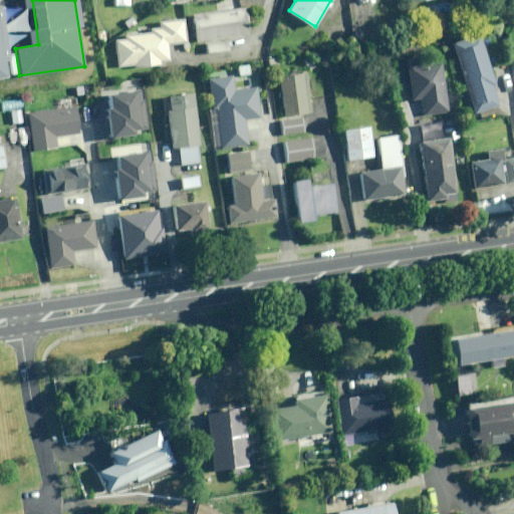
[(246,7),(193,14),(196,40),(249,34),(246,7)]
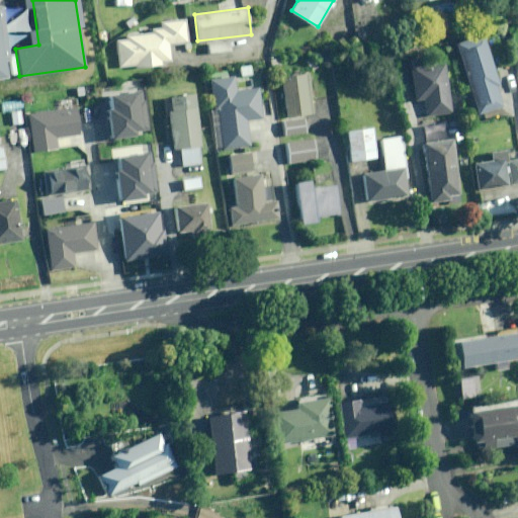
[(160,60),(169,60),(169,42),(187,42),(186,20),(161,21),(161,28),(153,28),(153,33),(127,34),(127,39),(117,40),(117,67),(160,66),(160,60)]
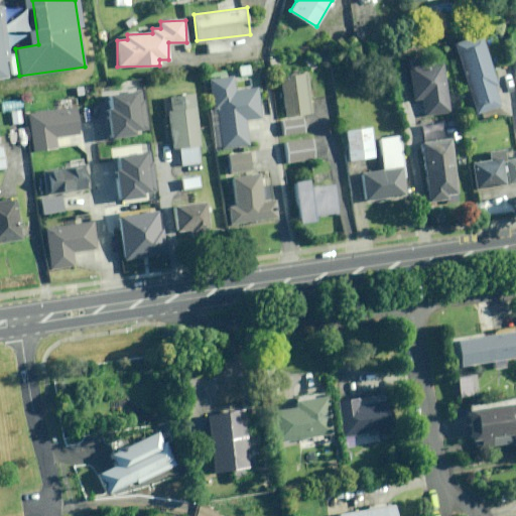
[(498,84),(483,34),(455,43),(477,113),(501,106),(495,85),(498,84)]
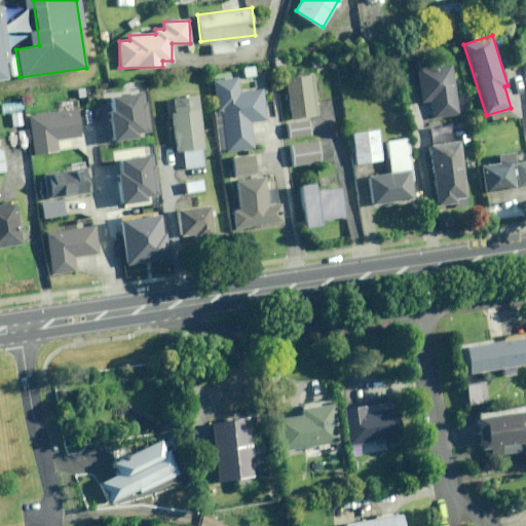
[(234,41),(211,43),(212,54),(235,52),(234,41)]
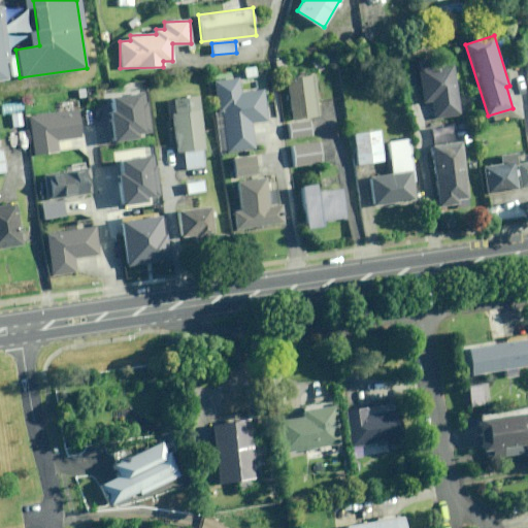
[(455,64),(420,68),(424,101),(433,100),(435,117),(461,113),(455,64)]
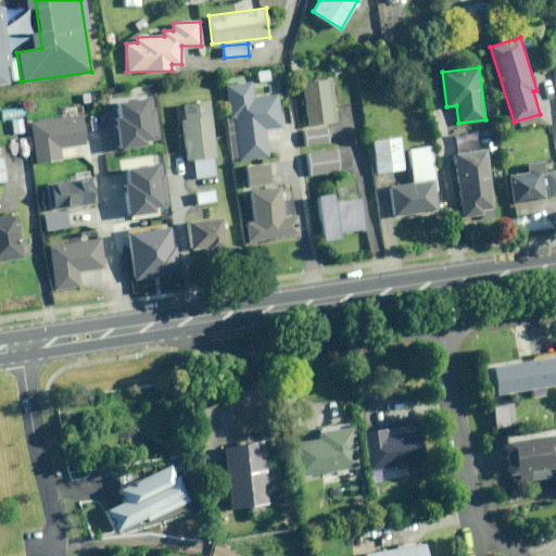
[(330,77),(302,80),(307,126),(336,123),(330,77)]
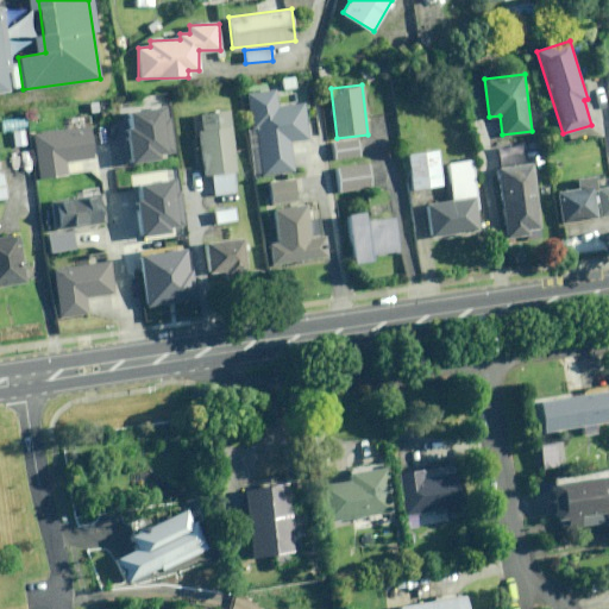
[(248,130),(253,177),(294,173),(290,140),(308,138),(305,102),(277,105),(275,90),(246,94),(251,130),(248,130)]
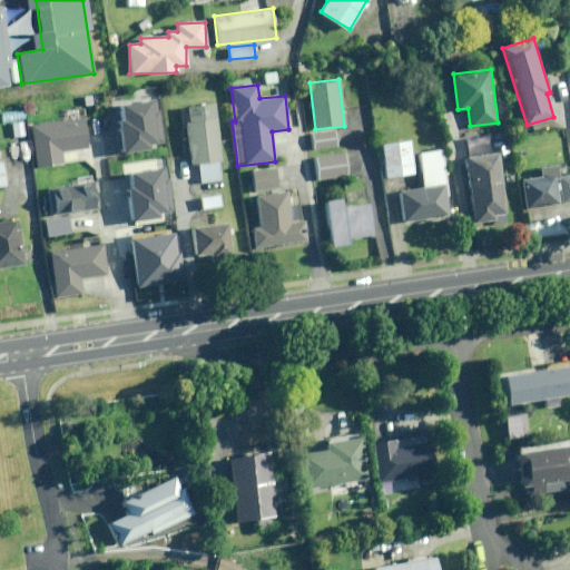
[(213,102),(187,106),(189,124),(186,125),(190,164),(198,163),(200,182),(223,178),(213,102)]
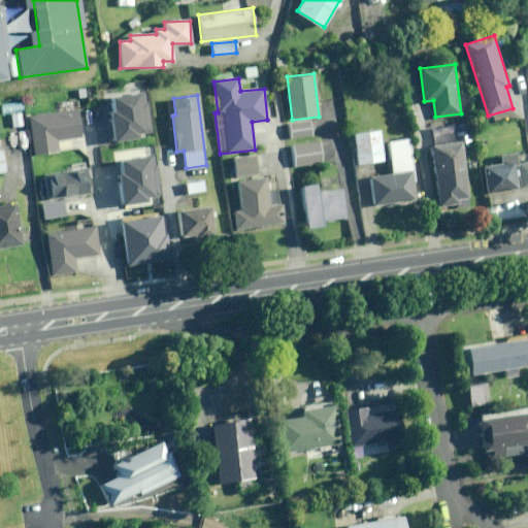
[(77,108),(28,116),(33,155),(58,152),(57,140),(81,136),(77,108)]
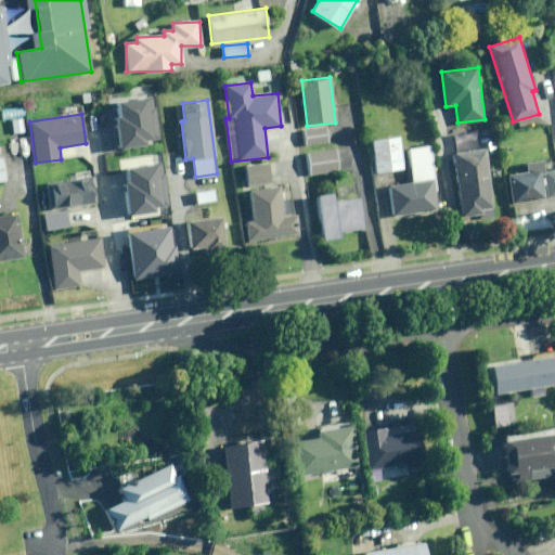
[(22,118),(11,119),(13,133),(25,132),(22,118)]
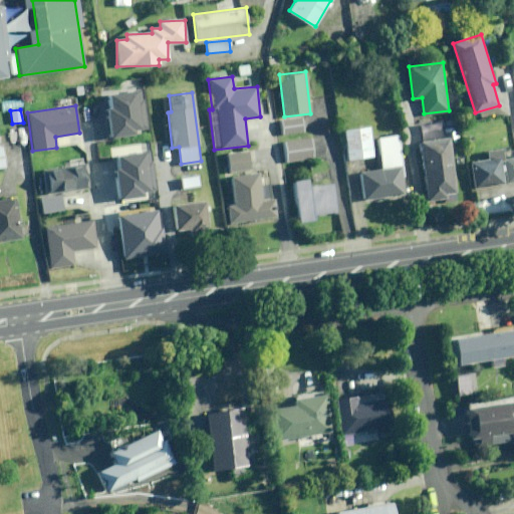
[(303,117),(280,119),(282,135),(305,132),(303,117)]
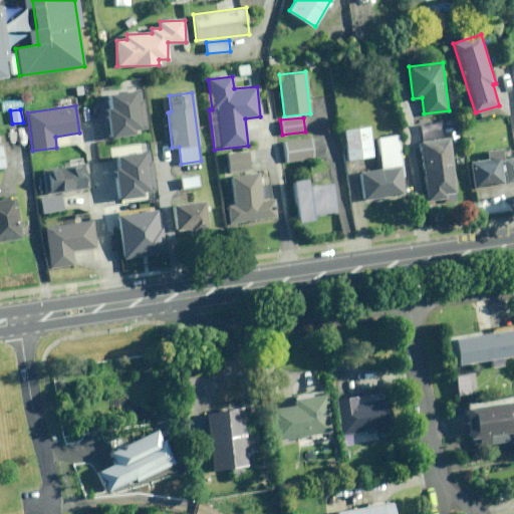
[(347,147),(349,159),(373,155),(368,125),(344,130),(345,133),(340,134),(342,147),(347,147)]
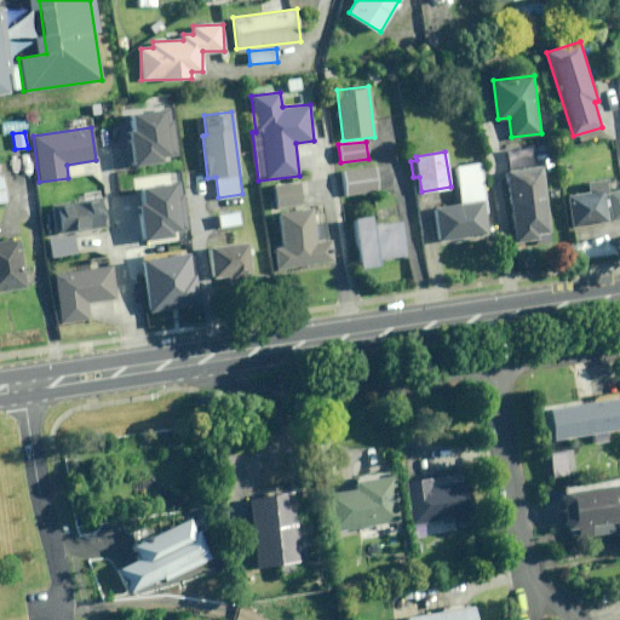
[(480,162),(455,166),(460,202),(435,206),(440,239),(489,233),(480,162)]
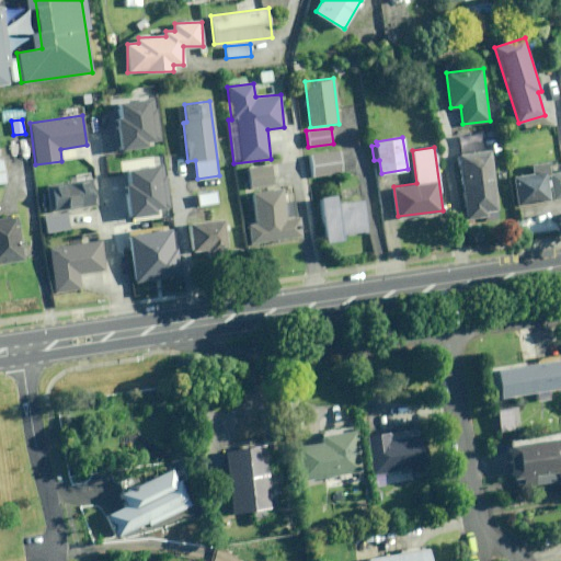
[(340,150),(311,156),(315,178),(343,173),(340,150)]
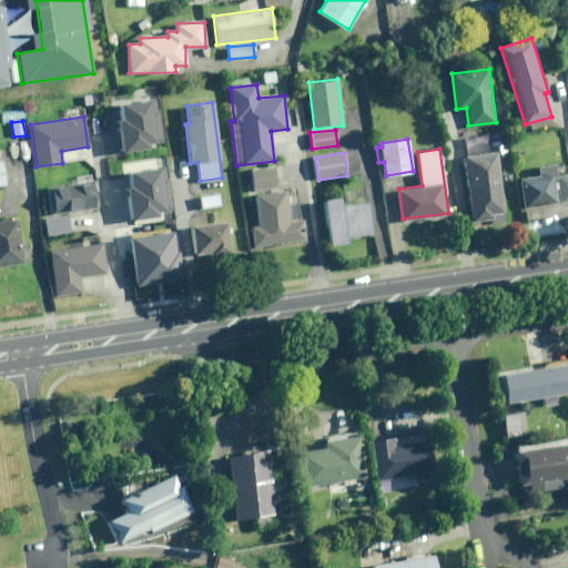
[(504,212),(497,152),(464,155),(470,222),(492,220),(490,213),(504,212)]
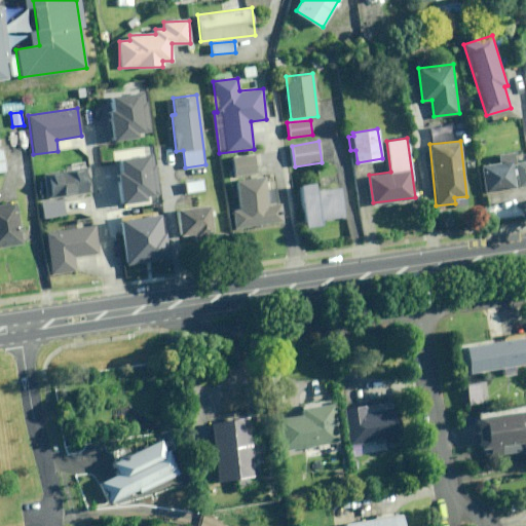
[(525,186),(525,149),(498,154),(500,162),(480,166),(484,193),(525,186)]
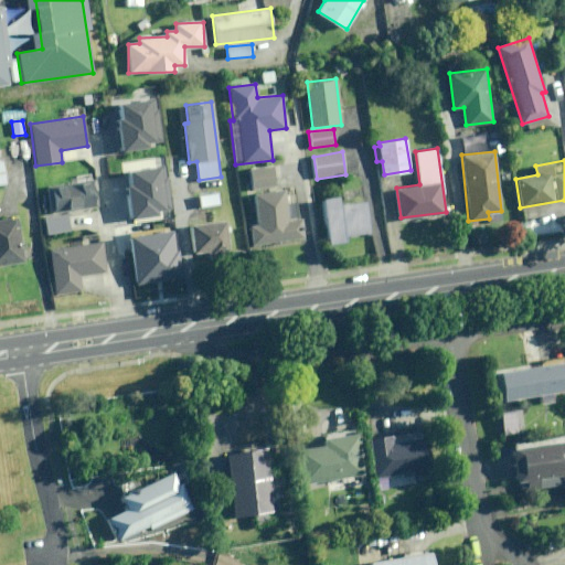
[(274,166),(248,168),(252,189),(276,187),(274,166)]
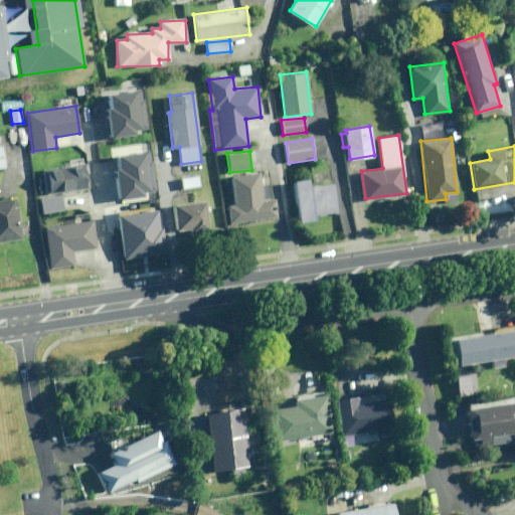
[(43,169),(46,194),(90,188),(87,163),(43,169)]
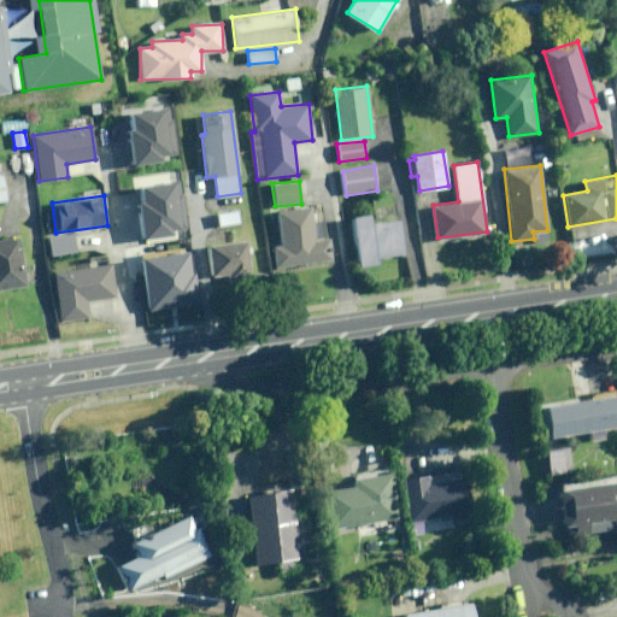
[(316,241),(310,206),(276,211),(281,246),(274,247),(276,269),(331,260),(328,239),(316,241)]
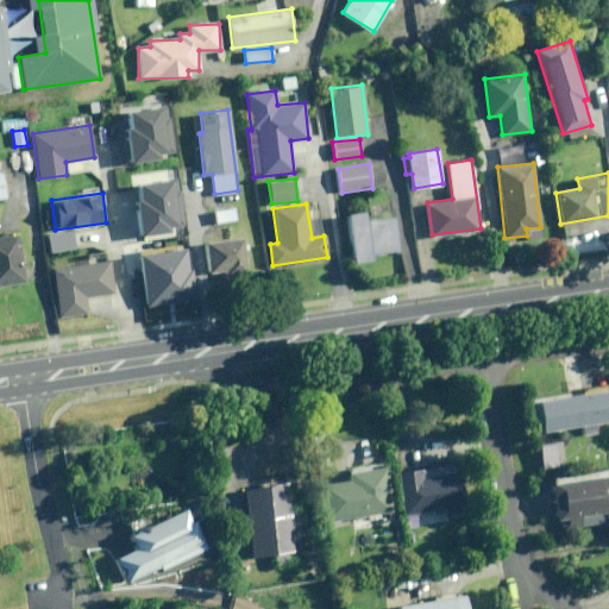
[(236,208),(213,211),(214,224),(237,221),(236,208)]
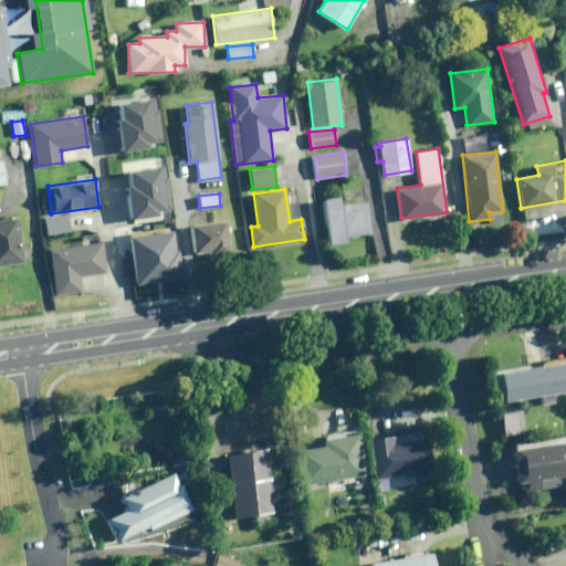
[(369,233),(366,202),(343,206),(342,197),(324,198),(329,244),(347,242),(346,237),(369,233)]
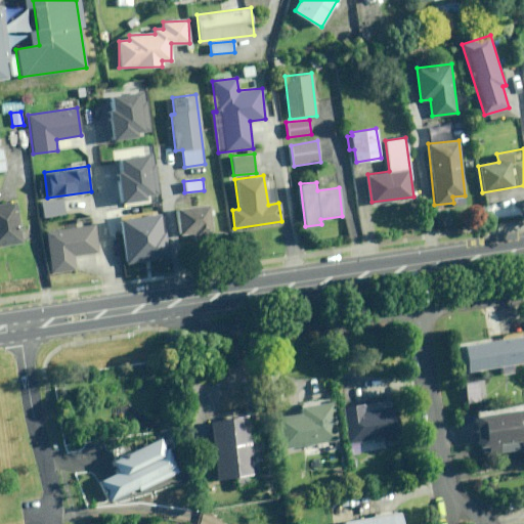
[(62,198),(40,201),(43,218),(64,214),(62,198)]
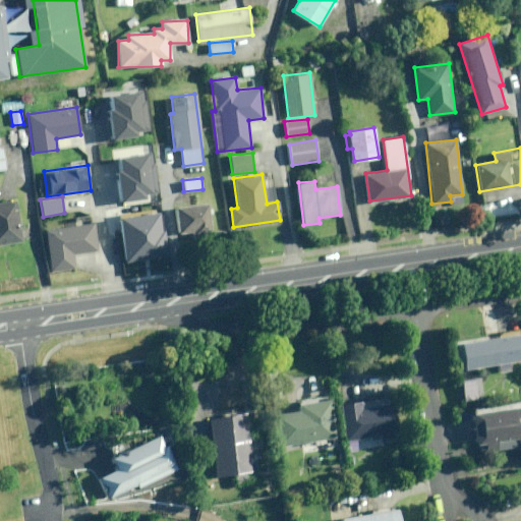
[(16,199),(0,201),(0,243),(21,241),(16,199)]
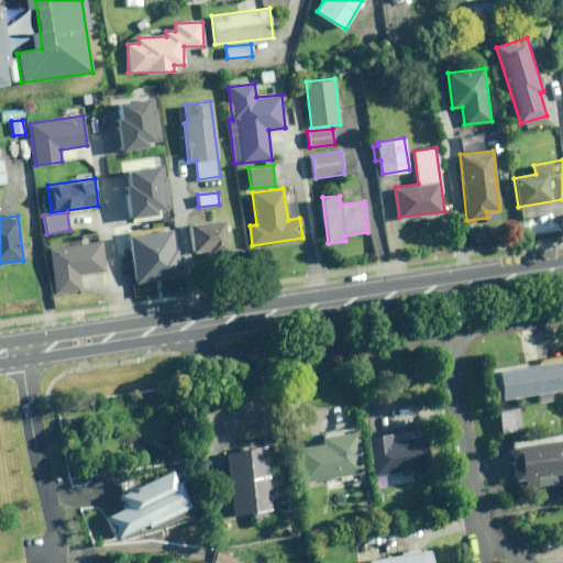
[(190,223),(192,252),(208,251),(208,256),(229,254),(225,220),(190,223)]
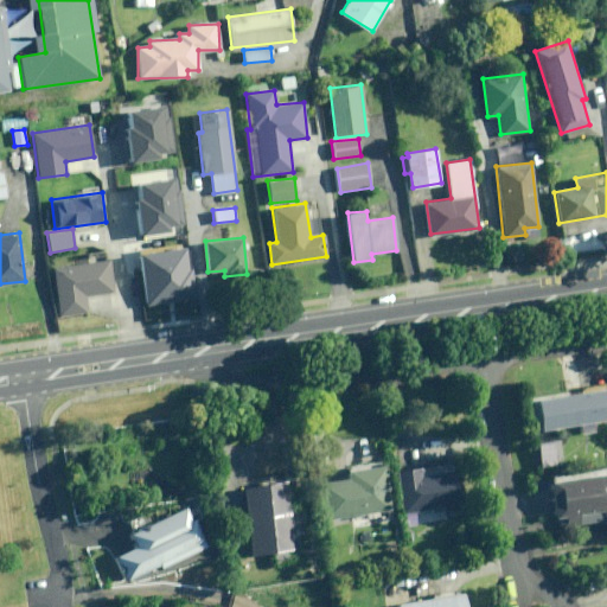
[(59,317),(88,313),(85,296),(115,292),(110,260),(52,268),(59,317)]
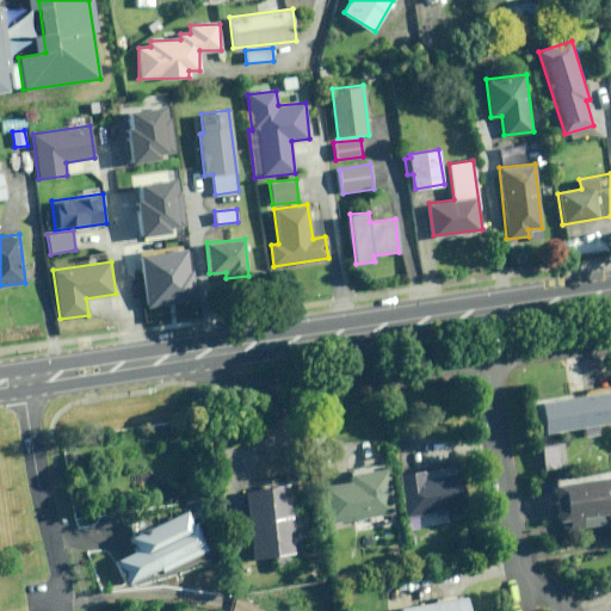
[(610,392),(541,402),(544,432),(584,427),(585,438),(599,436),(598,425),(610,423),(610,392)]
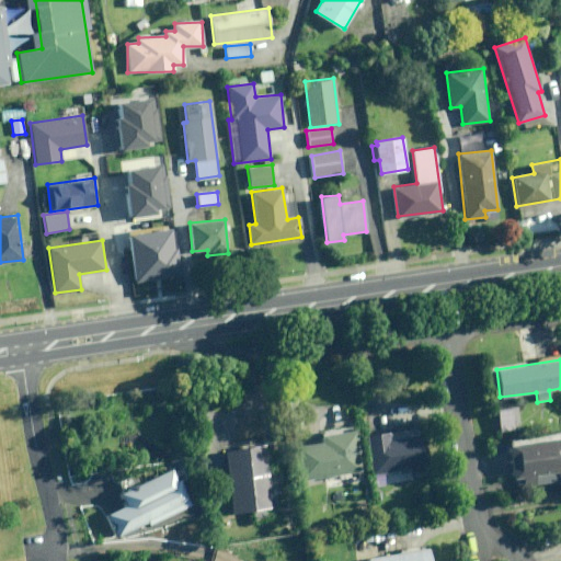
[(359,470),(354,430),(320,435),(321,442),(295,446),(300,480),(359,470)]
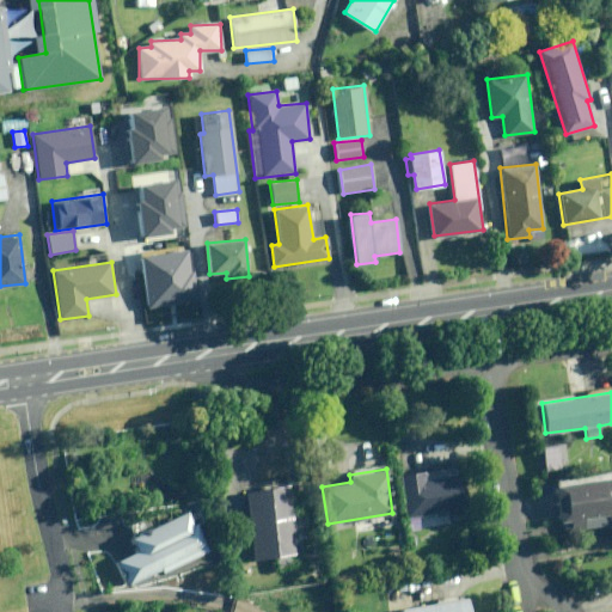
[(422,471),(398,476),(405,518),(467,506),(461,475),(424,482),(422,471)]
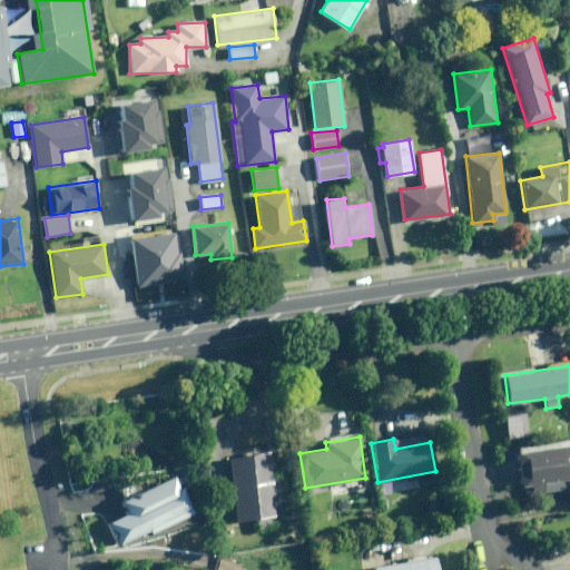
[(524,487),(526,497),(569,489),(569,443),(516,451),(521,488),(524,487)]
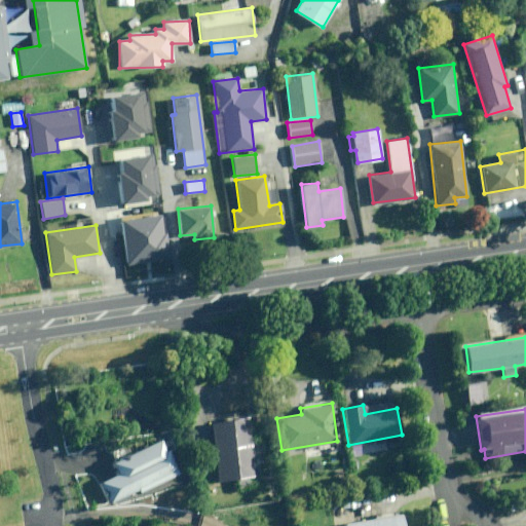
[(238,489),(264,486),(258,441),(251,442),(248,418),(212,422),(219,481),(237,479),(238,489)]
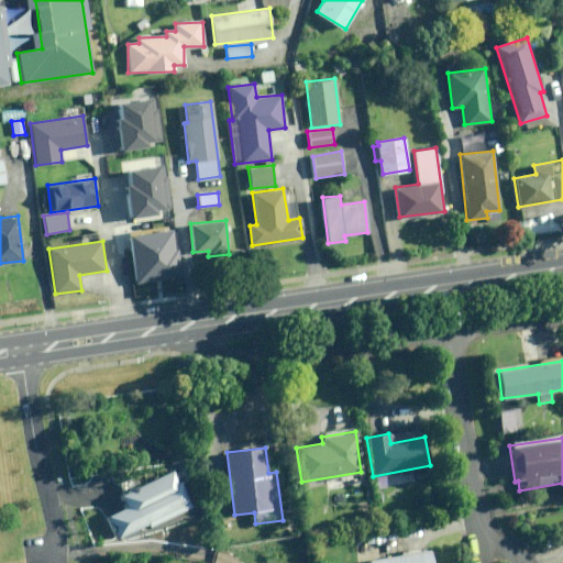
[(177,483),(170,471),(121,495),(127,507),(109,516),(120,538),(148,523),(151,528),(192,507),(180,482),(177,483)]
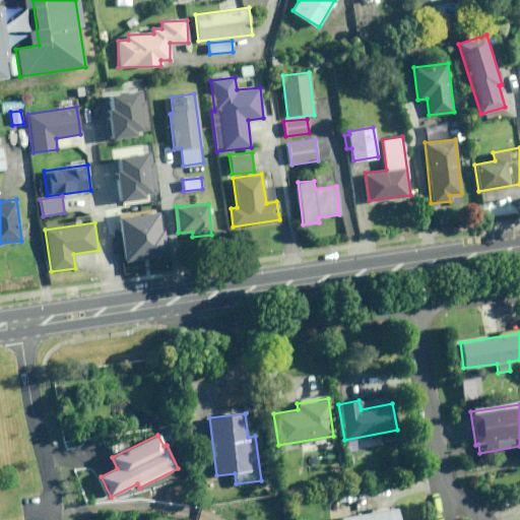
[(398,519),(397,510),(389,511),(388,507),(370,510),(371,514),(339,519),(338,519),(398,519)]
